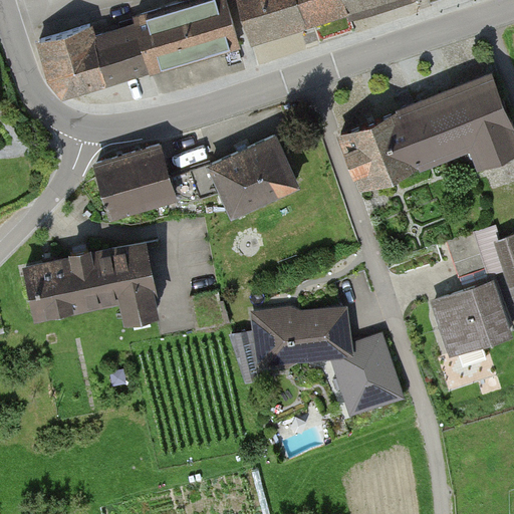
[(239,40),(226,0),(193,0),(142,15),(156,64),(239,40)]
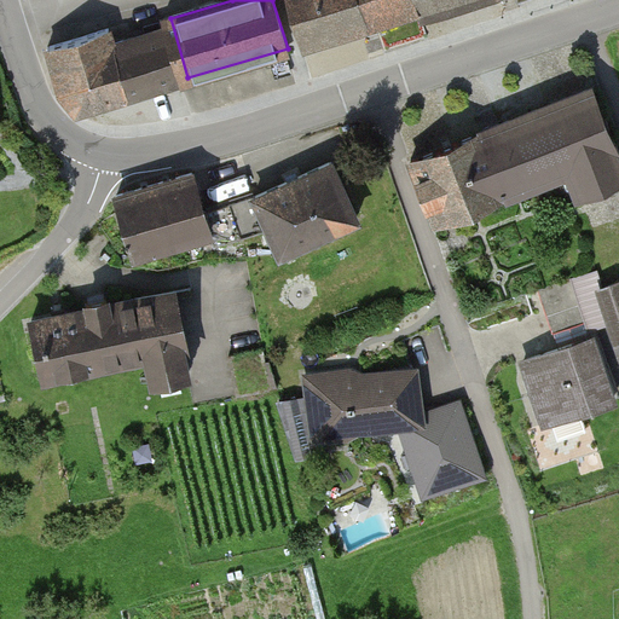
[(360,0),(289,0),(304,44),(369,24),(360,0)]
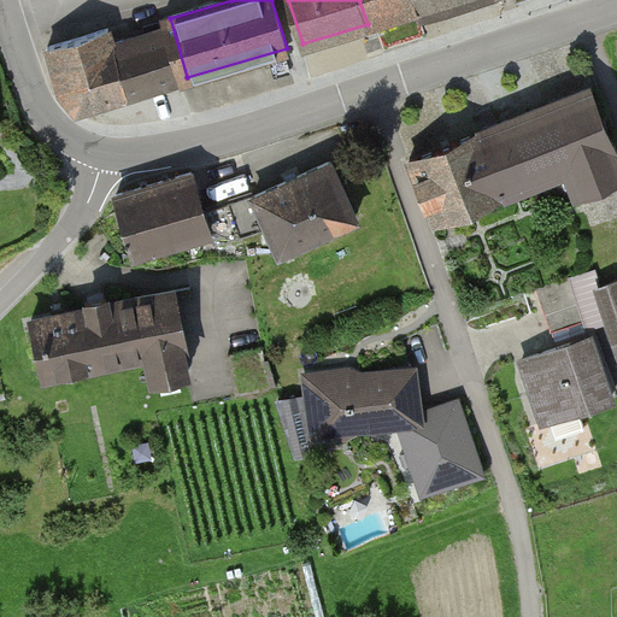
[(359,0),(368,24),(418,9),(416,0),(359,0)]
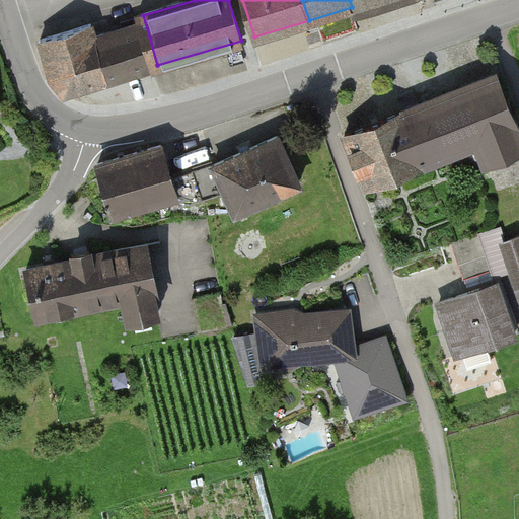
[(354,12),(392,0),(350,0),(352,7),(354,12)]
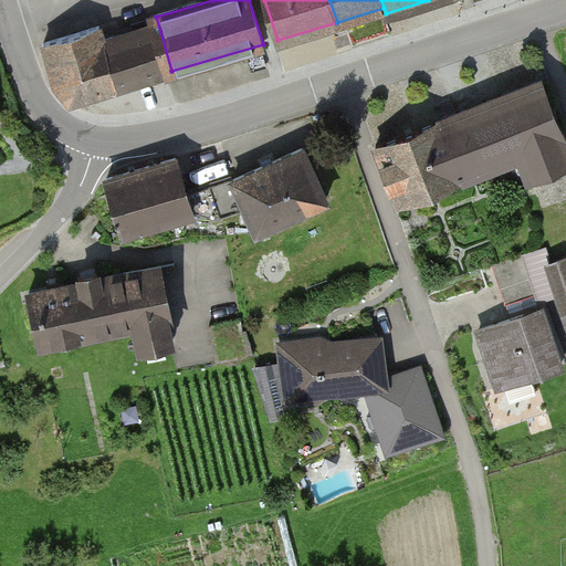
[(102,34),(100,27),(43,43),(55,84),(71,102),(118,87),(102,34)]
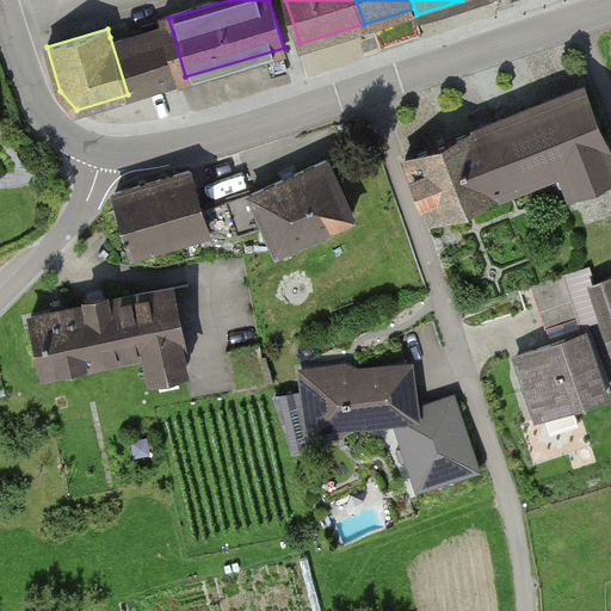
[(122,34),(110,37),(128,94),(178,79),(164,30),(124,42),(122,34)]
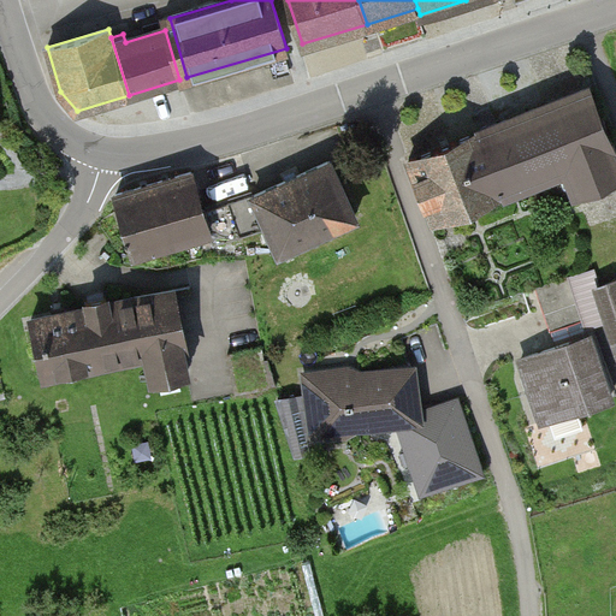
[(408,160),(432,220),(567,166),(578,194),(615,178),(615,150),(591,88),(408,160)]
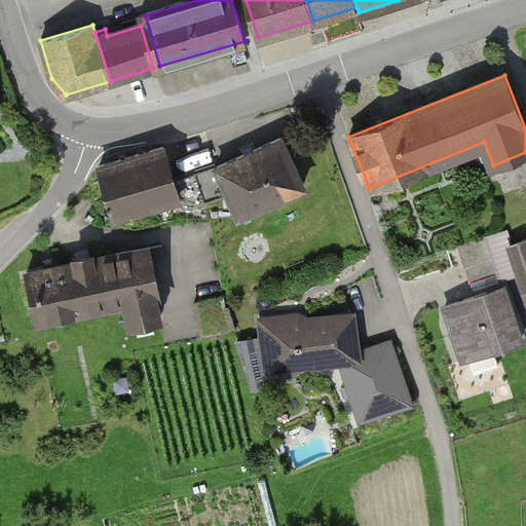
[(239,215),(304,186),(283,138),(218,166),(230,194),(239,215)]
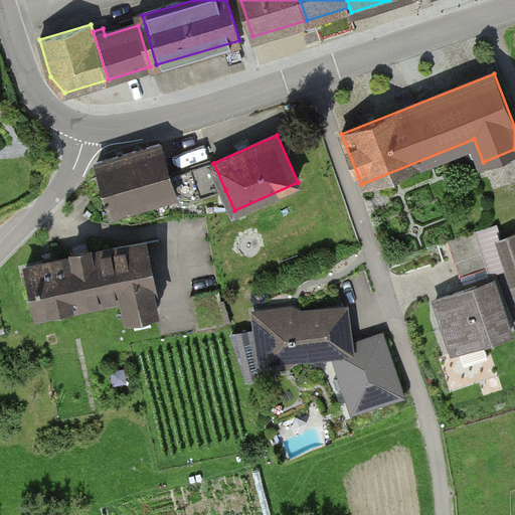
[(98,163),(113,211),(175,193),(160,144),(98,163)]
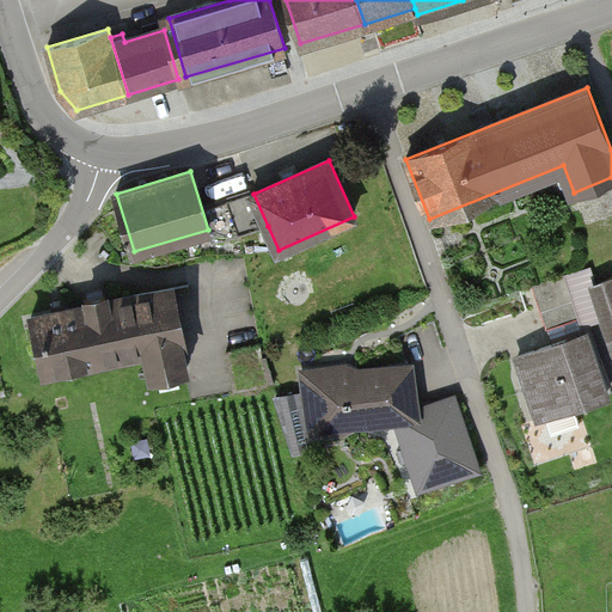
[(268,226),(254,194),(246,197),(245,194),(208,206),(219,239),(268,226)]
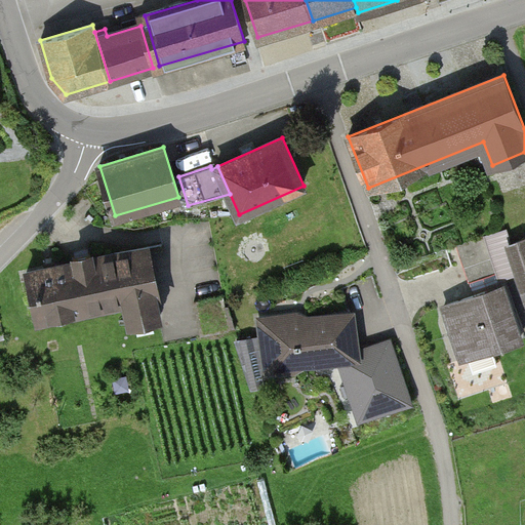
[(520,284),(524,282),(524,234),(505,242),(520,284)]
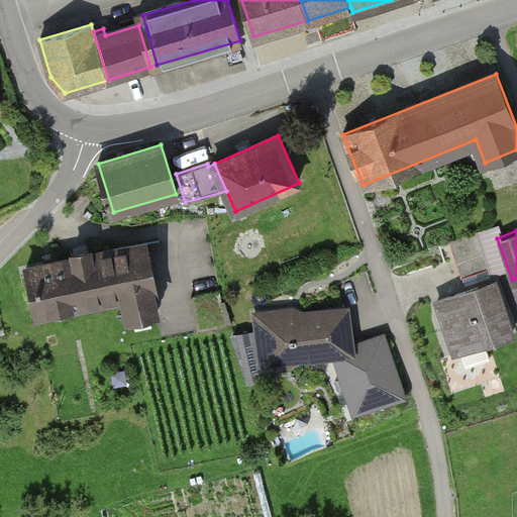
[(454,239),(469,287),(493,280),(480,232),(454,239)]
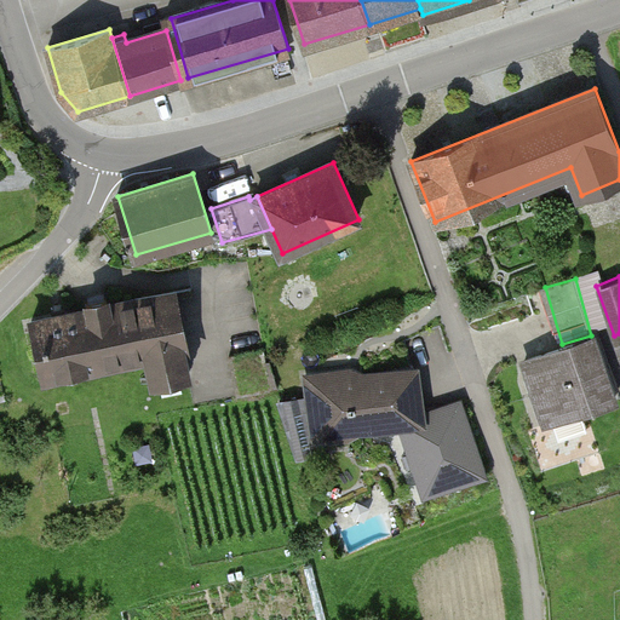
[(33,321),(45,375),(149,352),(155,385),(190,378),(183,345),(189,344),(177,290),(110,304),(109,297),(87,302),(89,309),(33,321)]
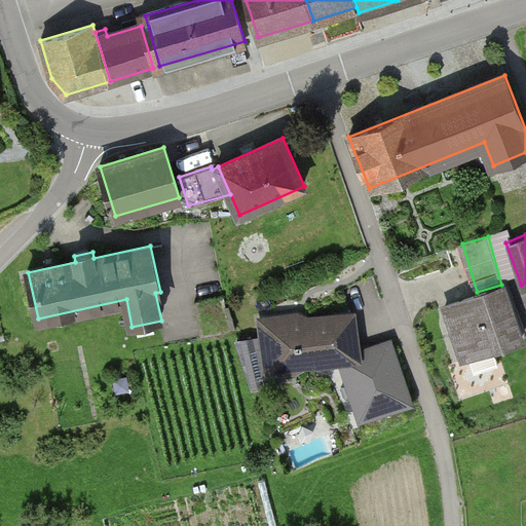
[(493,350),(522,340),(503,288),(446,307),(462,353),(491,343),(493,350)]
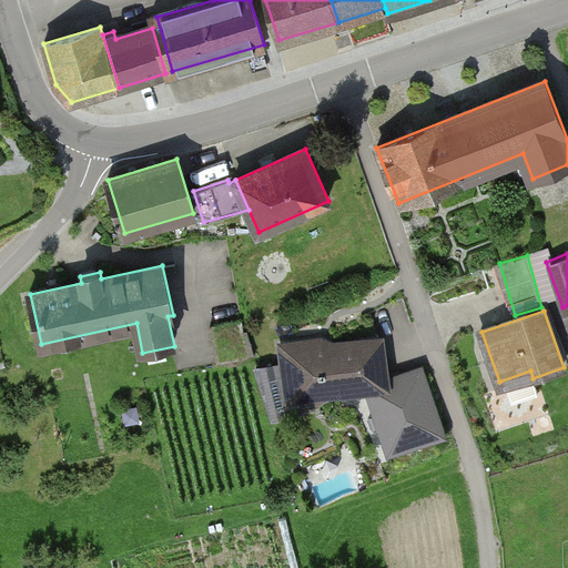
[(371,388),(387,387),(386,383),(382,338),(323,345),(321,342),(283,347),(290,395),(324,391),(326,394),(371,388)]
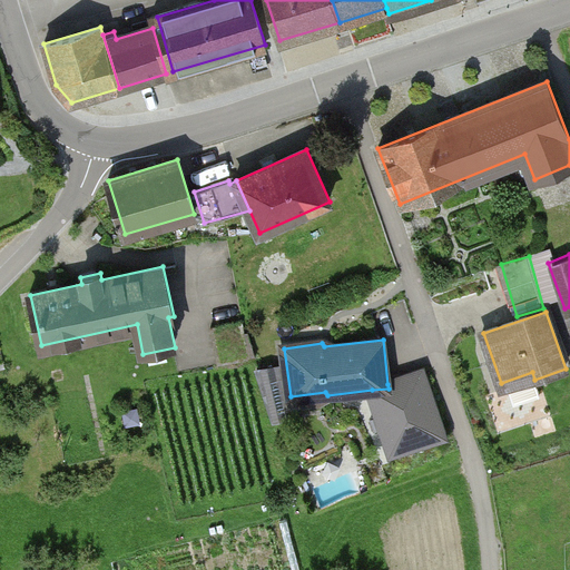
[(443,435),(422,373),(387,384),(389,389),(372,390),(393,452),(443,435)]
